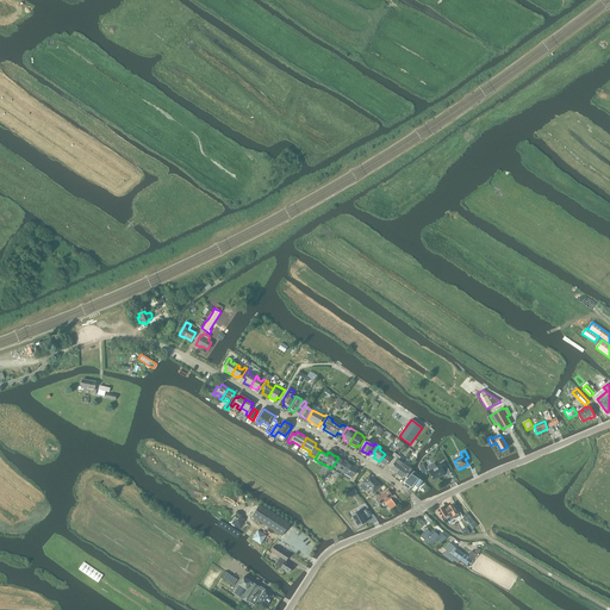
[(385,454),(379,461),(385,466),(387,464),(390,465),(397,455),(394,453),(391,459),(385,454)]
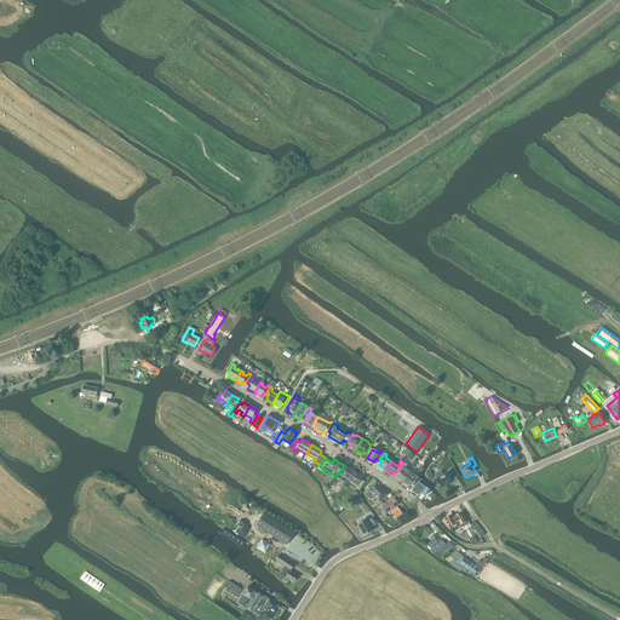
[(403,463),(396,472),(399,475),(396,477),(402,482),(411,470),(406,466),(407,465),(403,463)]
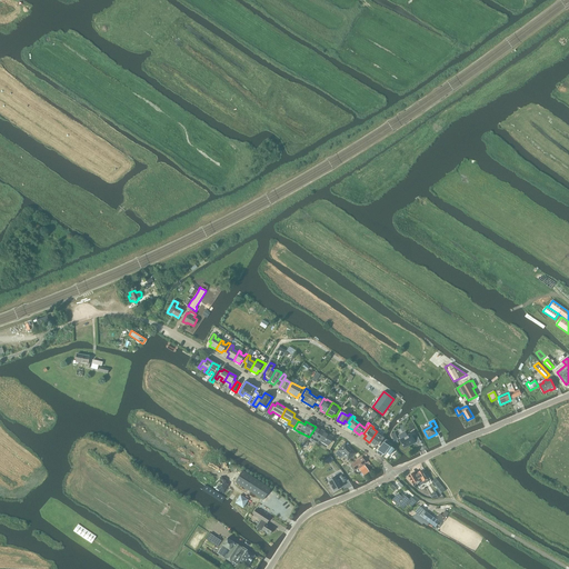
[(309,437),(308,438),(317,442),(318,440),(319,440),(323,431),(316,427),(309,437)]
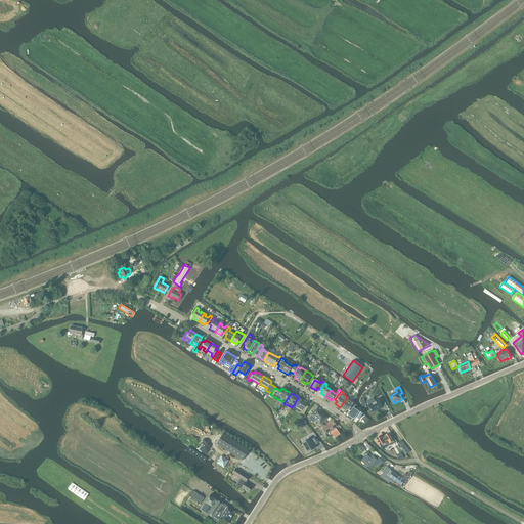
[(298,397),(294,405),(302,410),(301,412),(303,415),(307,407),(305,405),(307,402),(298,397)]
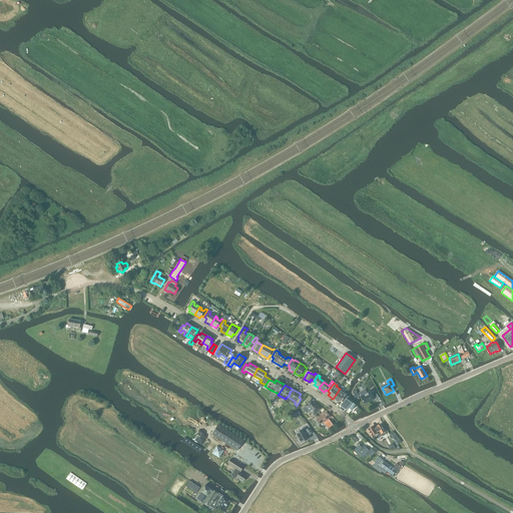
[(340,389),(333,399),(338,403),(340,400),(342,402),(346,396),(344,394),(345,393),(340,389)]
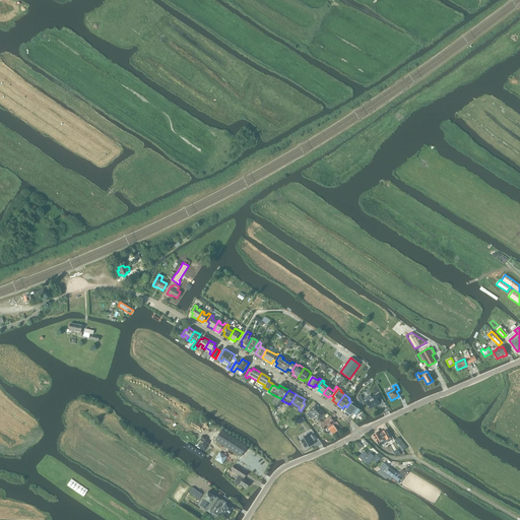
[(370,409),(376,406),(376,407),(380,404),(378,401),(381,399),(379,394),(375,396),(376,397),(366,402),(370,409)]
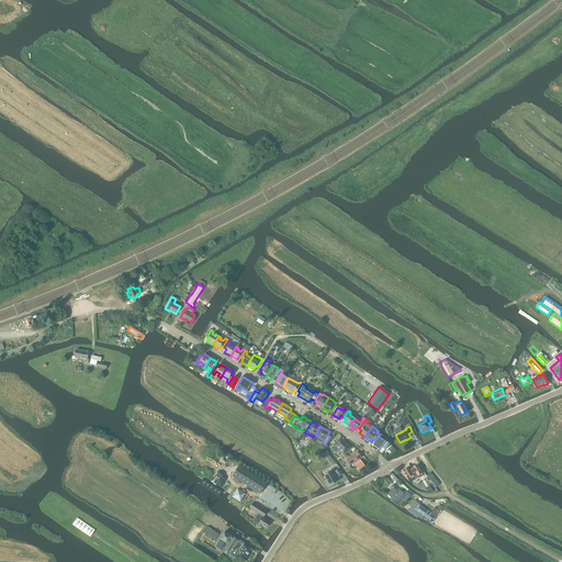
[(377,441),(373,446),(379,450),(381,448),(384,450),(389,444),(385,441),(388,439),(379,434),(374,440),(377,441)]
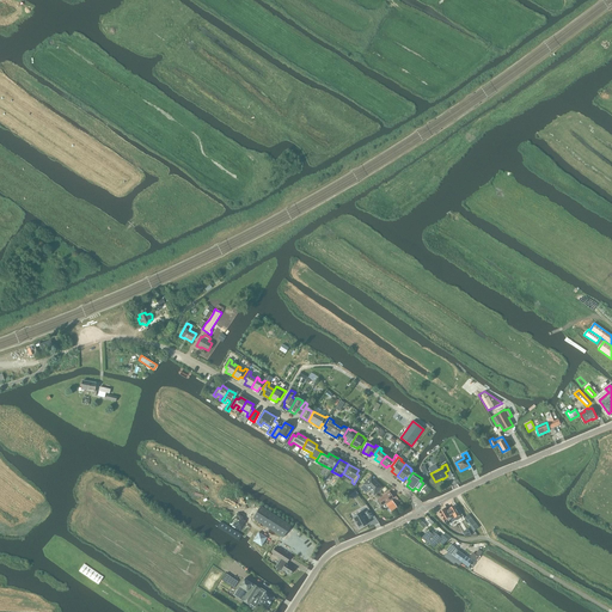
[(363,485),(361,489),(366,494),(369,490),(374,495),(381,488),(375,483),(374,484),(372,482),(372,483),(368,479),(363,485)]
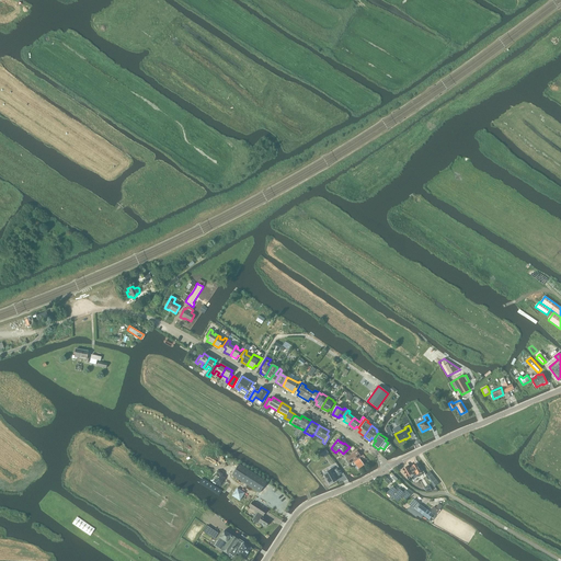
[(346,458),(350,464),(354,461),(354,462),(358,470),(365,467),(359,459),(358,459),(357,458),(361,457),(357,451),(346,458)]
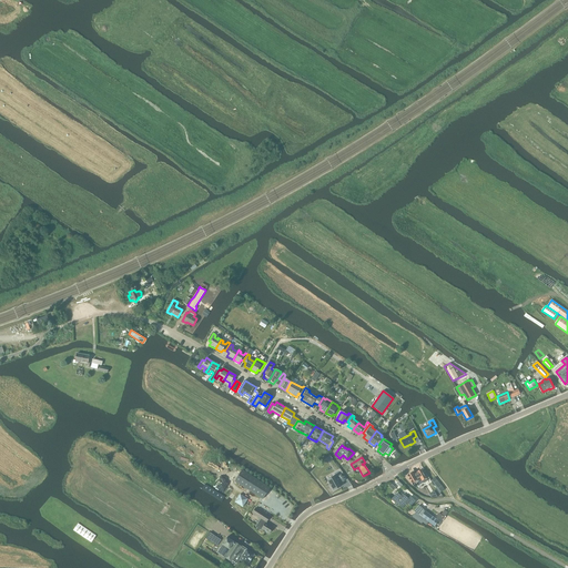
[(234,482),(262,499),(270,488),(242,469),(234,482)]
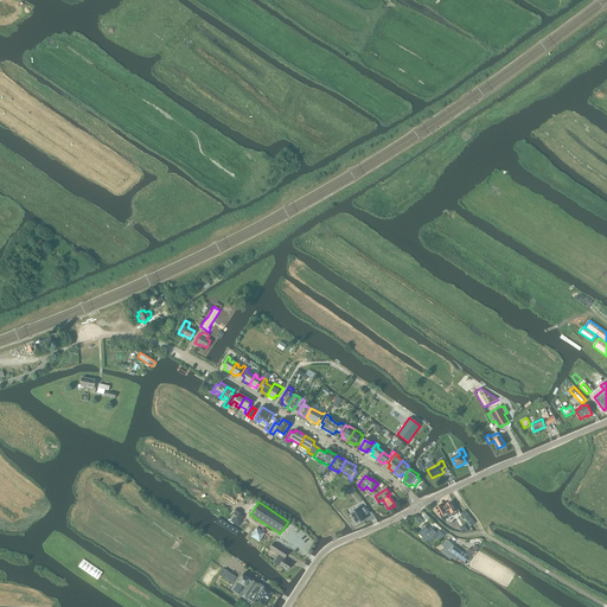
[(445,515),(445,516),(447,515),(448,516),(451,515),(453,517),(458,513),(451,502),(443,506),(442,505),(436,509),(441,517),(445,515)]
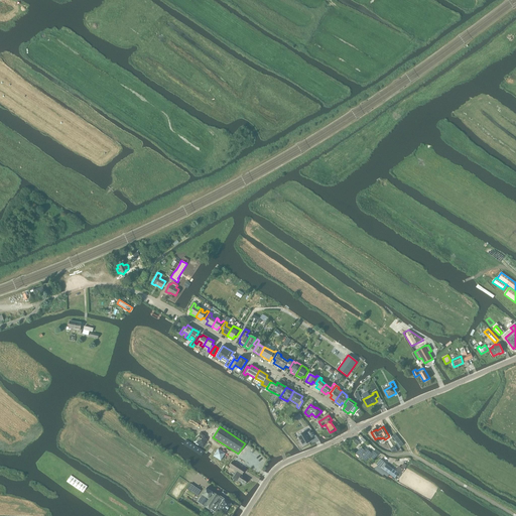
[(303,432),(297,436),(302,445),(306,443),(309,442),(307,439),(309,438),(312,437),(311,434),(309,431),(304,434),(303,432)]
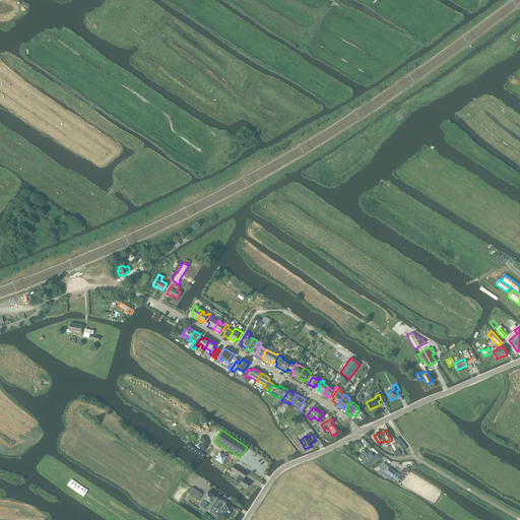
[(407,448),(398,437),(394,441),(403,451),(407,448)]
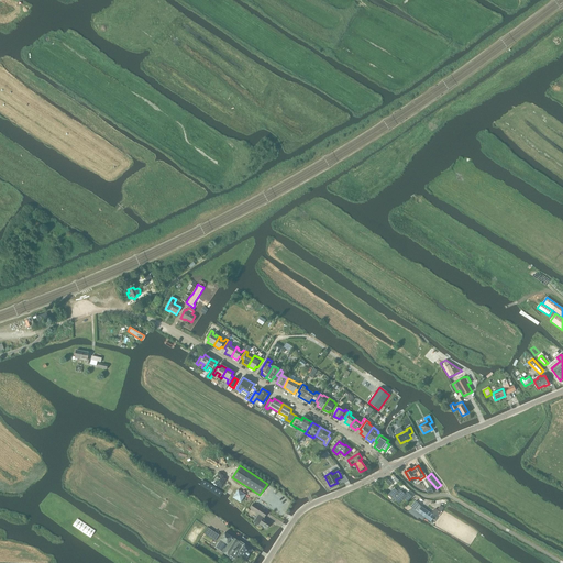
[(203,479),(200,485),(220,498),(222,493),(203,479)]
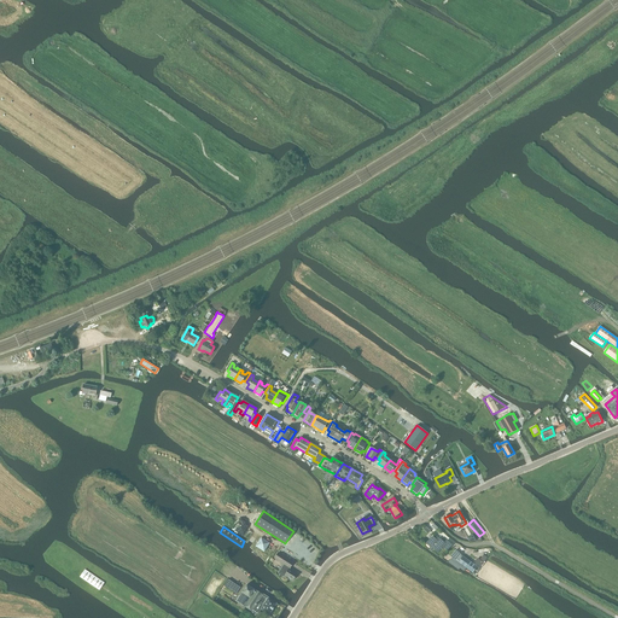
[(264,552),(270,542),(261,537),(256,546),(264,552)]
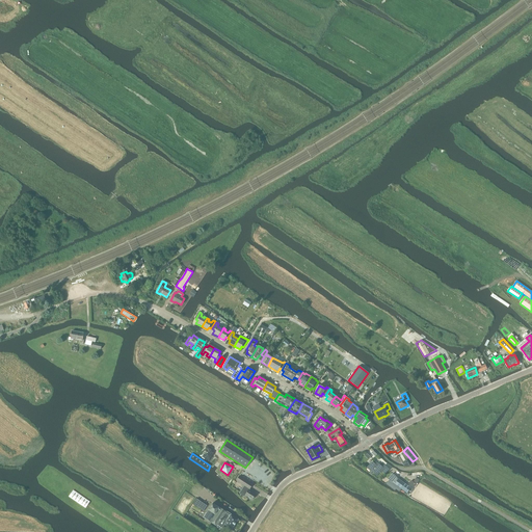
[(376,464),(373,462),(367,468),(371,472),(372,471),(377,476),(381,471),(384,474),(389,470),(384,466),(382,468),(379,464),(377,463),(376,464)]
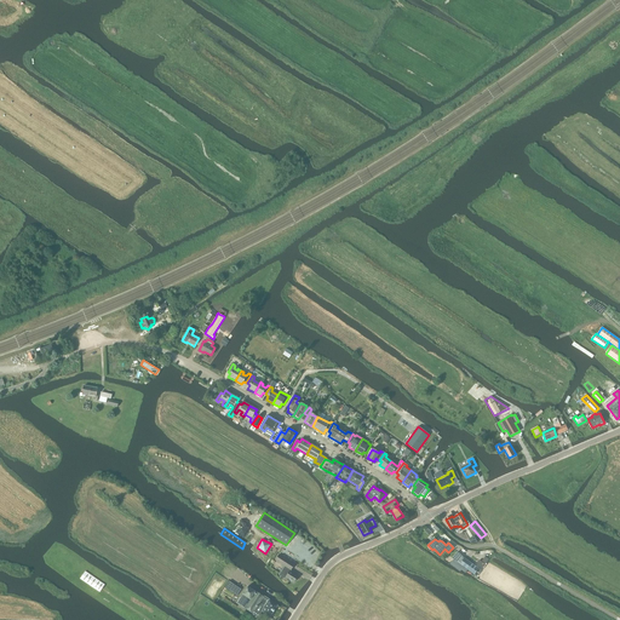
[(453,560),(468,570),(477,577),(482,570),(475,566),(464,558),(461,557),(463,556),(458,552),(453,558),(453,560)]
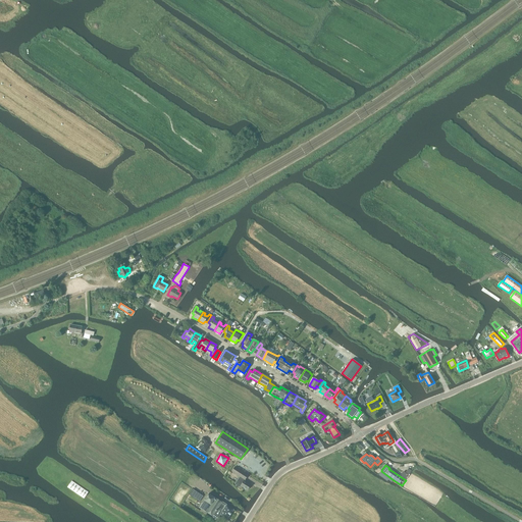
[(251,485),(244,481),(245,480),(248,475),(235,467),(231,472),(240,477),(235,484),(240,487),(241,486),(247,490),(251,485)]
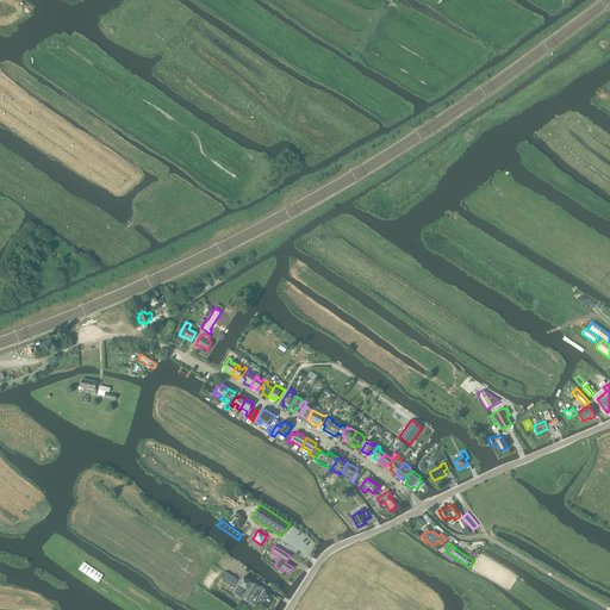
[(447,552),(443,555),(453,562),(454,561),(459,564),(460,561),(447,552)]
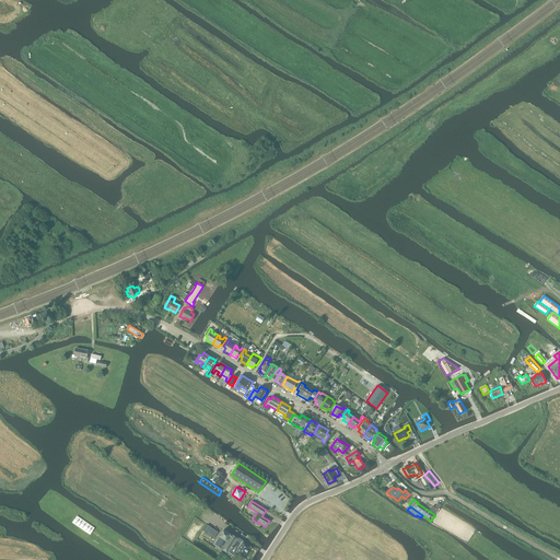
[(90,535),(94,528),(77,516),(72,523),(90,535)]
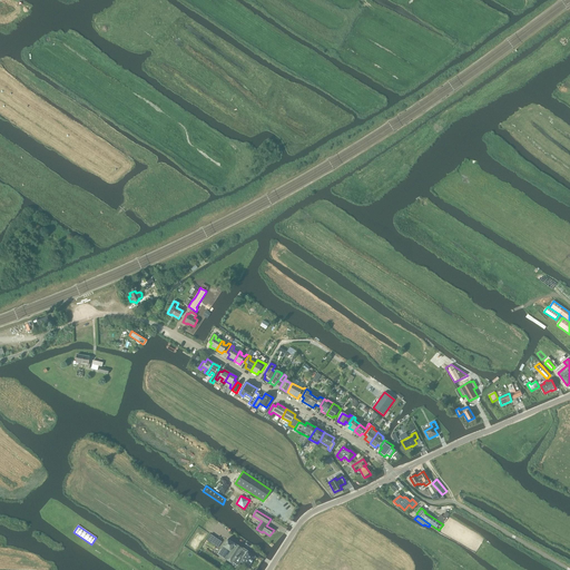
[(222,542),(214,537),(209,542),(217,548),(222,542)]
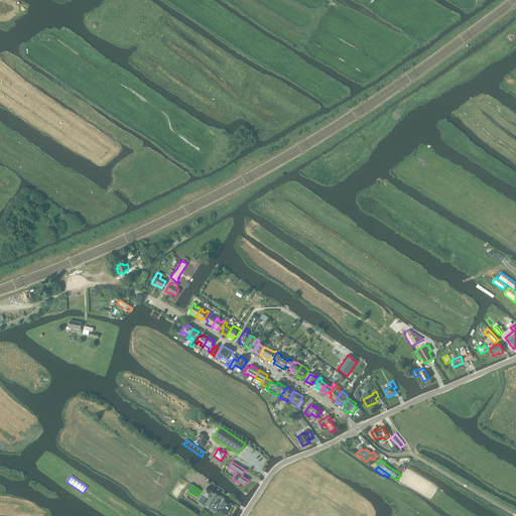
[(202,495),(197,502),(203,506),(210,511),(212,508),(217,511),(219,508),(225,512),(230,504),(212,492),(212,493),(206,488),(202,495)]
